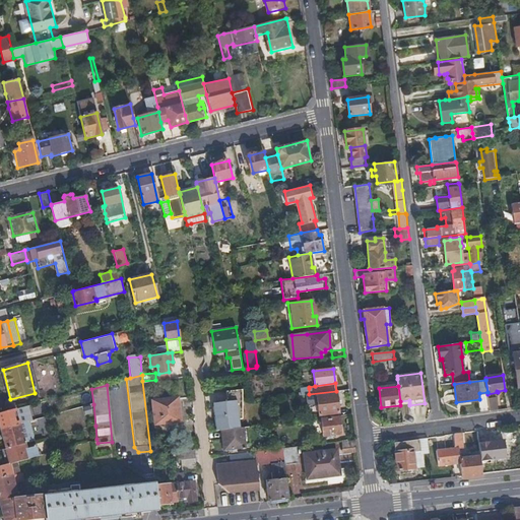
[(212,402),(215,431),(221,430),(243,427),(247,427),(243,389),(226,391),(228,400),(212,402)]
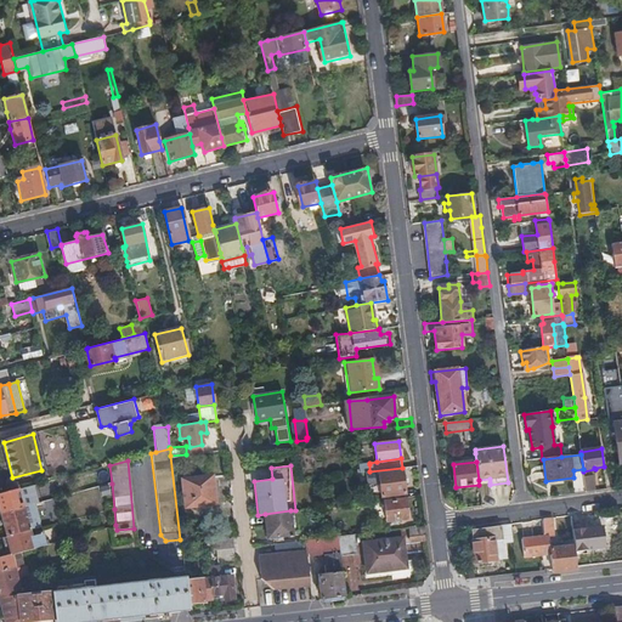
[(405,493),(402,470),(378,473),(382,497),(405,493)]
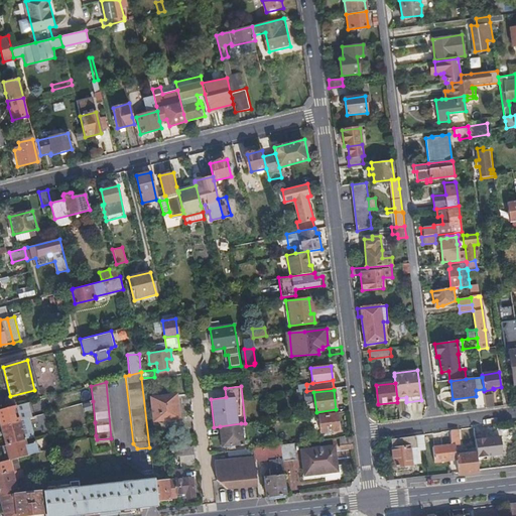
[(152,420),(177,418),(176,404),(178,404),(177,395),(150,397),(152,420)]
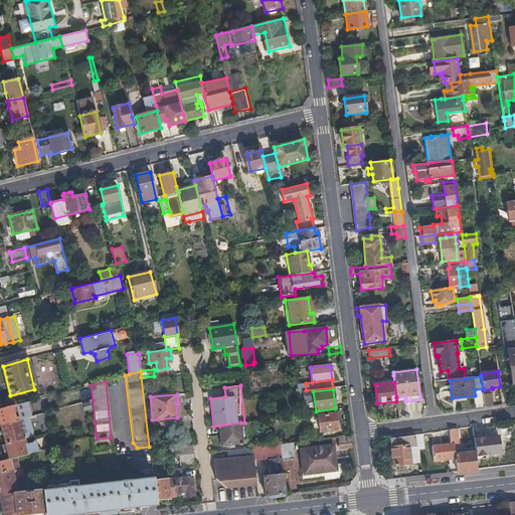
[(484,395),(486,406),(493,405),(492,394),(484,395)]
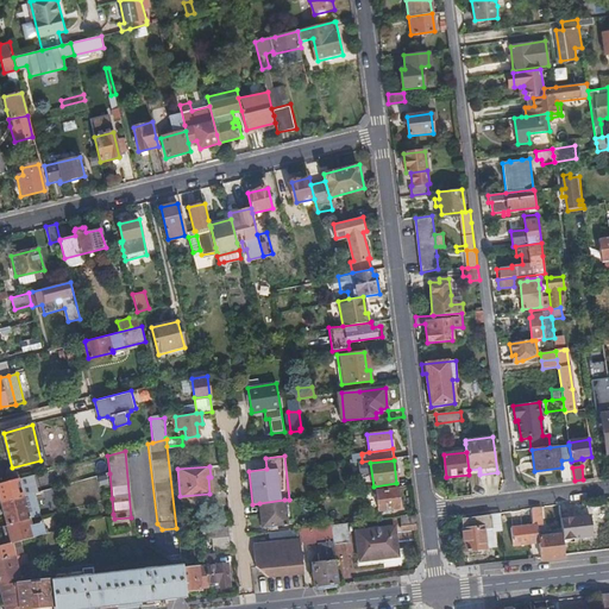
[(37,475),(0,484),(0,498),(1,503),(33,495),(42,493),(37,475)]
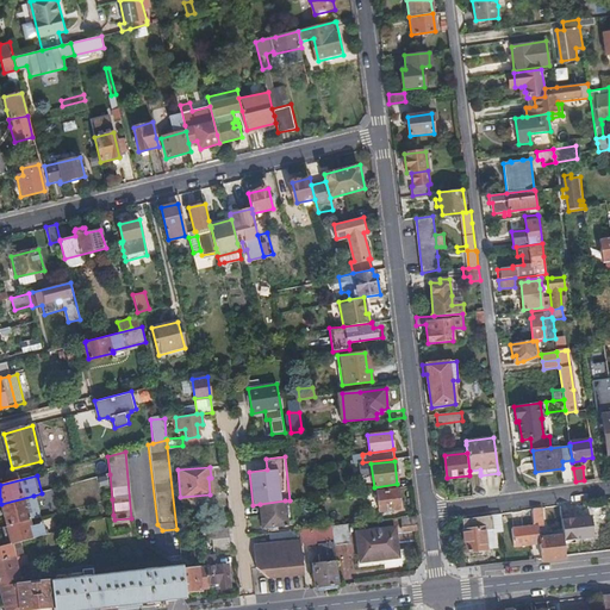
[(379,511),(400,509),(397,489),(377,491),(379,511)]
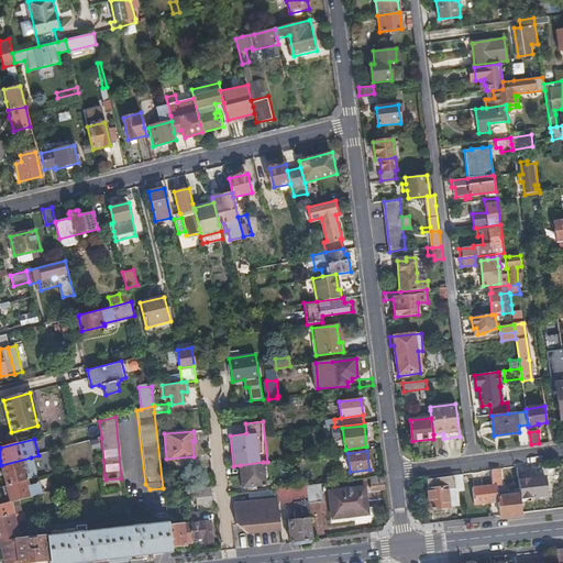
[(1,465),(7,486),(26,481),(35,478),(31,457),(1,465)]
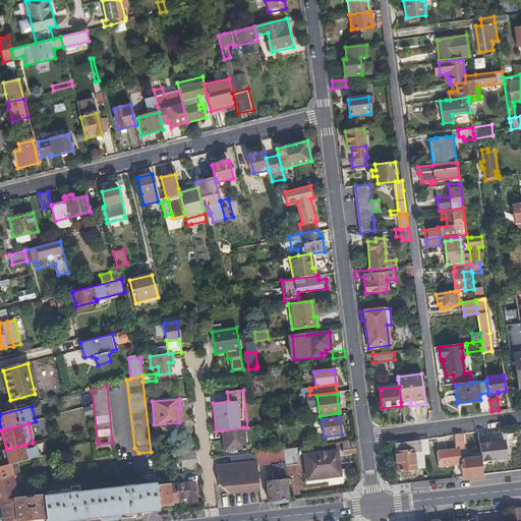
[(243,427),(222,430),(225,451),(245,448),(243,427)]
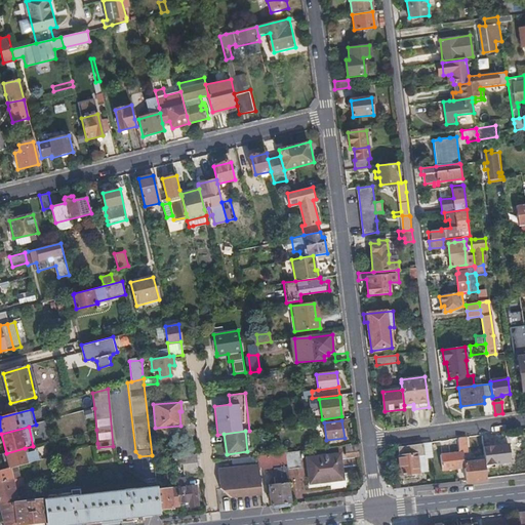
[(481,435),(485,460),(485,461),(496,460),(496,463),(524,460),(522,438),(512,439),(513,444),(495,447),(494,438),(490,439),(489,433),(481,434),(481,435)]
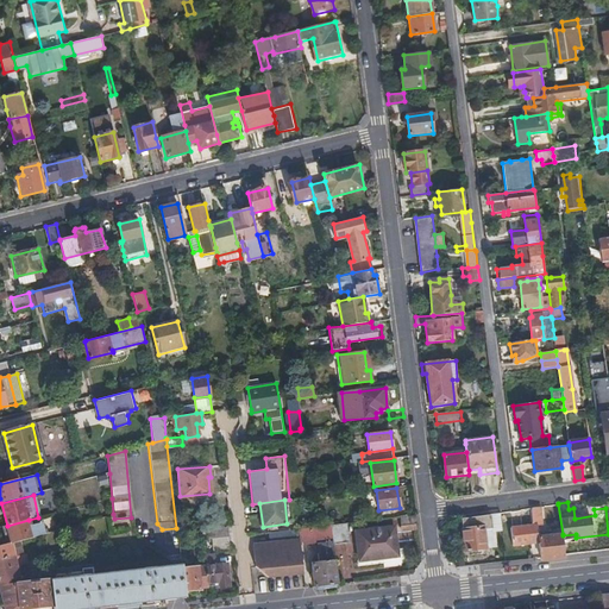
[(544,525),(541,507),(532,508),(534,525),(512,528),(514,546),(531,544),(540,542),(541,558),(541,560),(558,558),(565,558),(565,556),(563,535),(563,534),(539,538),(539,525),(544,525)]
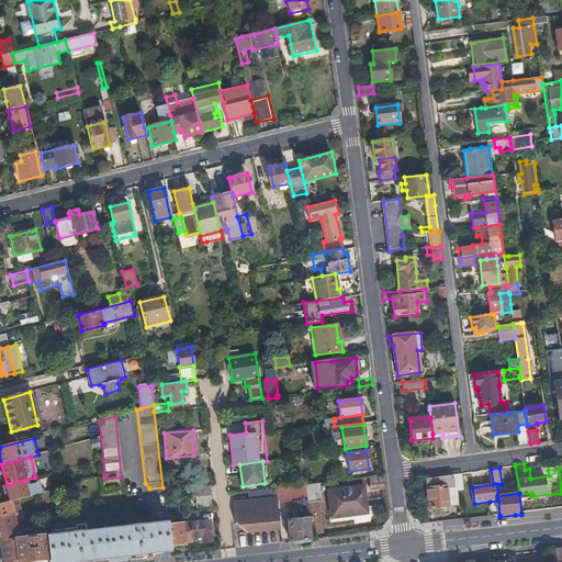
[(463,486),(462,474),(453,475),(454,489),(463,486)]
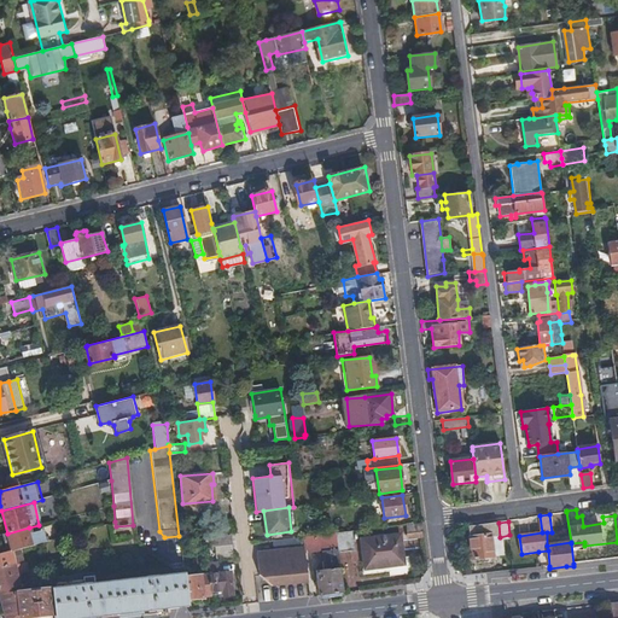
[(423,531),(421,523),(406,524),(407,532),(421,531),(423,531)]
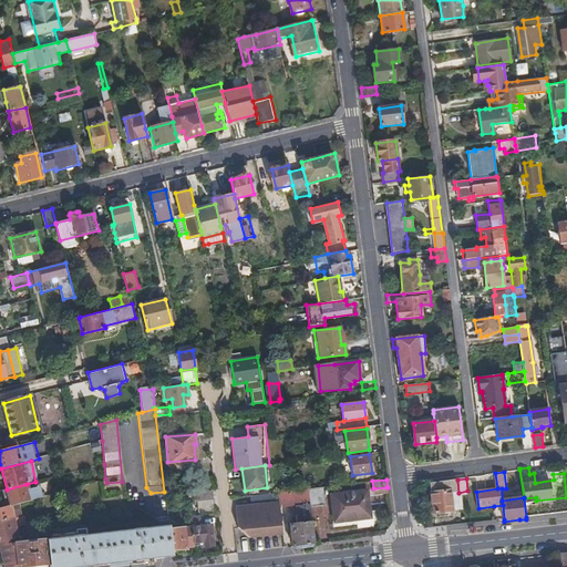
[(459,493),(457,480),(430,483),(434,514),(453,512),(451,494),(459,493)]
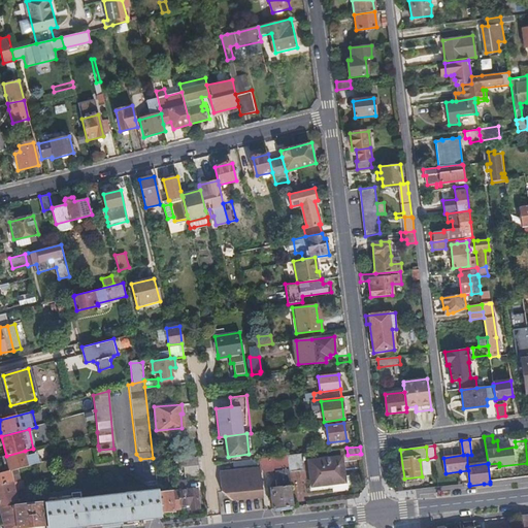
[(6,456),(10,470),(38,463),(36,453),(26,455),(25,451),(6,456)]
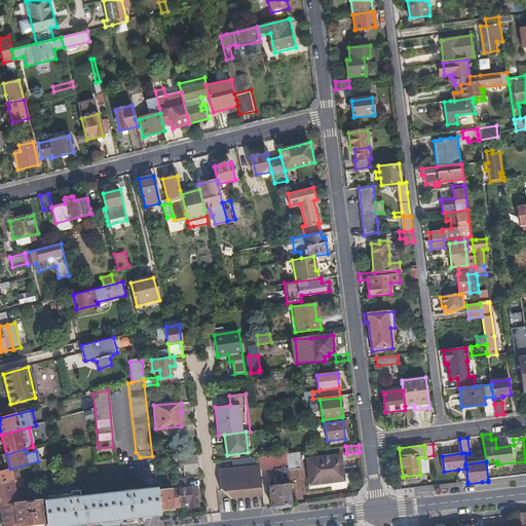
[(301,460),(300,451),(286,453),(288,470),(302,468),(301,460)]
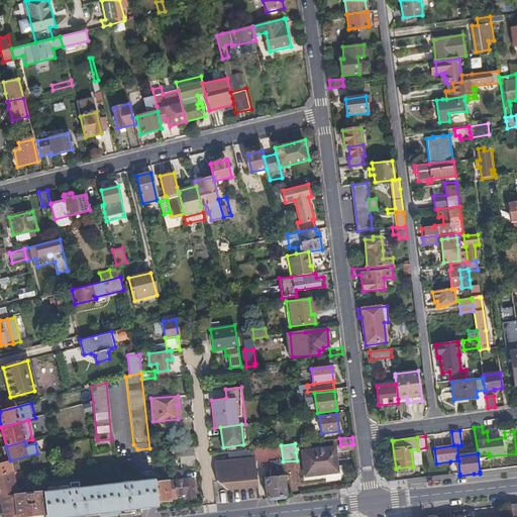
[(303,451),(302,443),(295,443),(296,452),(302,451),(303,451)]
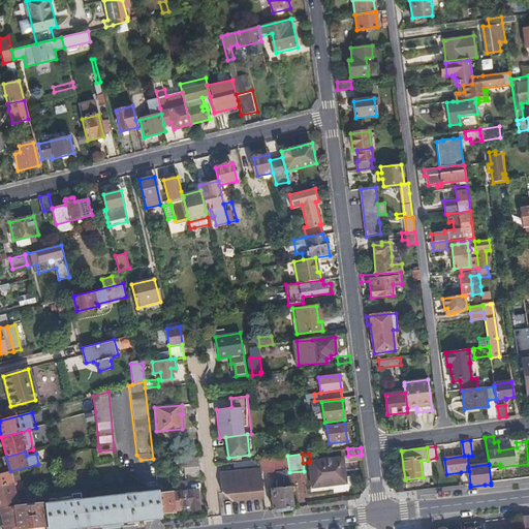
[(293,507),(289,472),(287,456),(275,458),(259,459),(260,468),(261,474),(275,473),(280,472),(280,479),(276,480),(277,489),(271,490),(273,509),(293,507)]
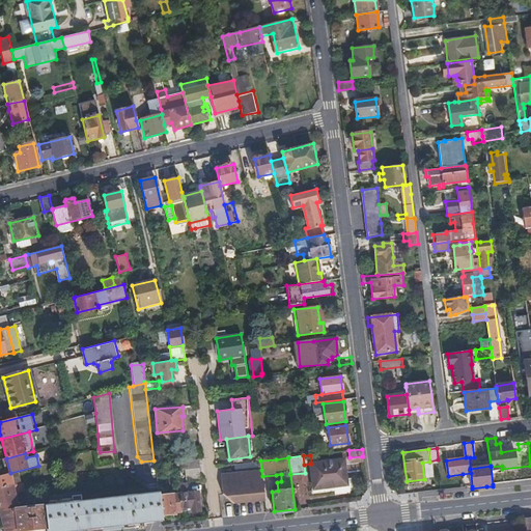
[(184,469),(198,468),(197,459),(180,460),(180,470),(184,469)]
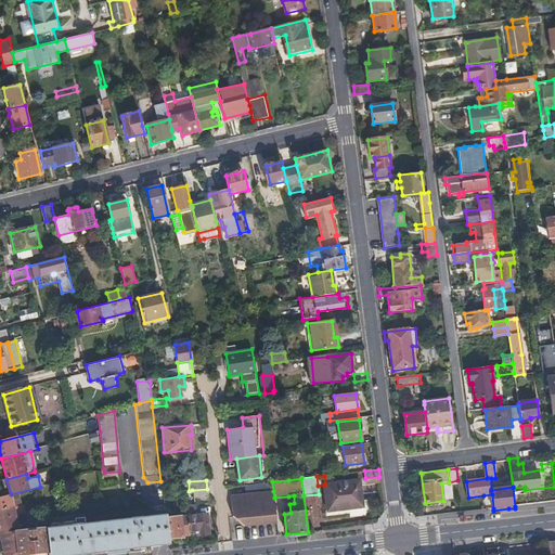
[(359,480),(325,485),(324,485),(327,512),(349,508),(349,503),(362,501),(359,480)]
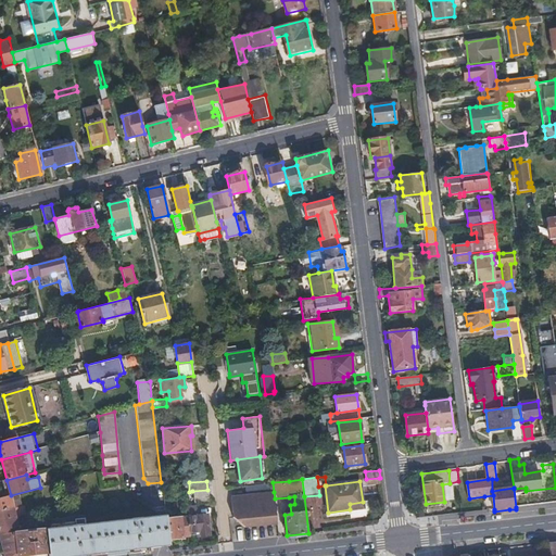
[(244,485),(245,495),(274,492),(273,482),(244,485)]
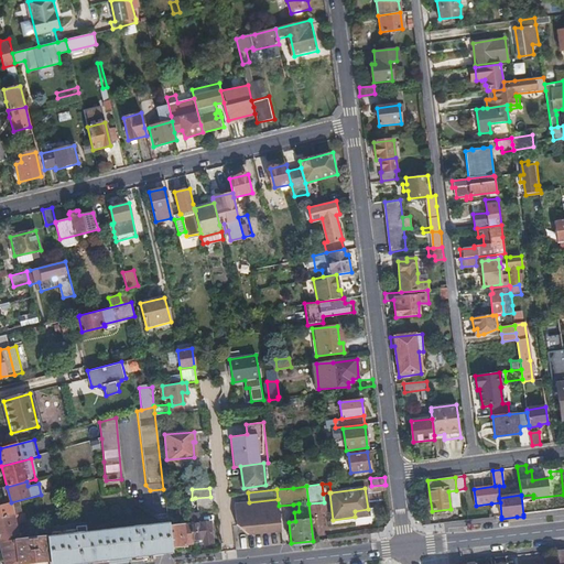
[(458,508),(456,490),(448,491),(451,509),(458,508)]
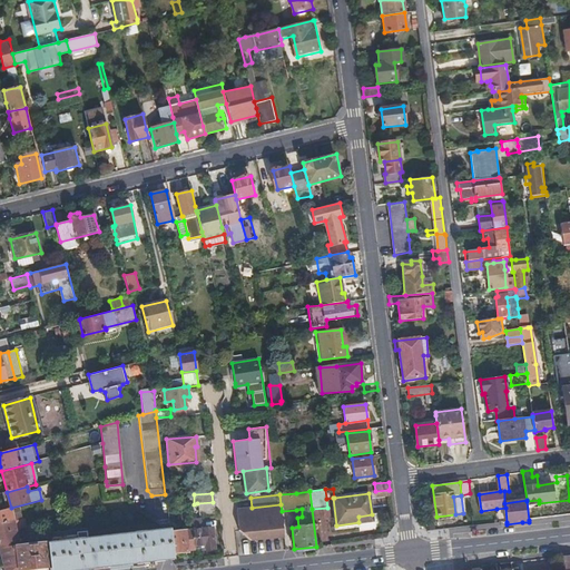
[(251,541),(284,537),(282,514),(282,511),(281,504),(252,508),(236,510),(238,531),(251,541)]
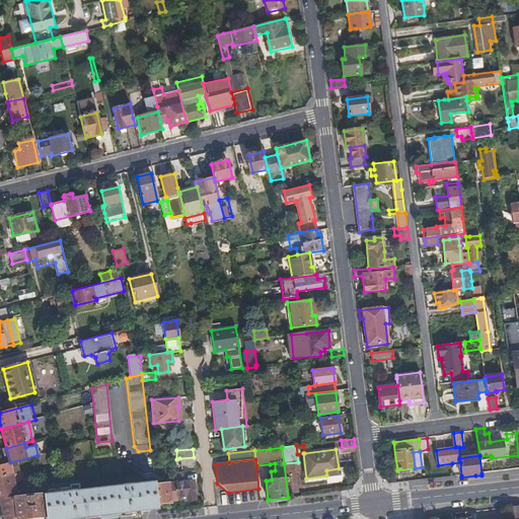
[(0,465),(0,476),(13,473),(10,462),(0,465)]
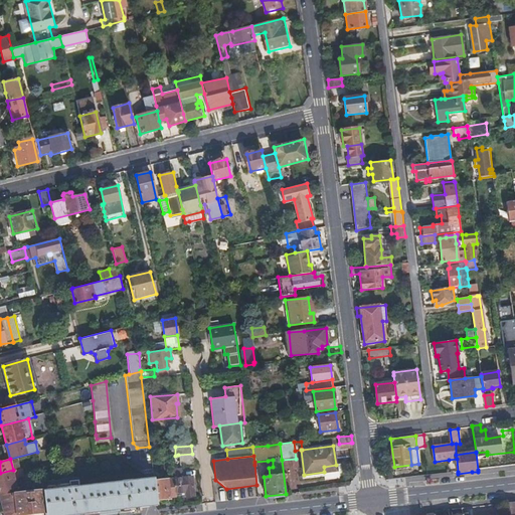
[(17,514),(18,514),(16,494),(16,492),(19,491),(15,478),(24,476),(22,469),(13,470),(0,473),(0,498),(4,514),(17,514)]
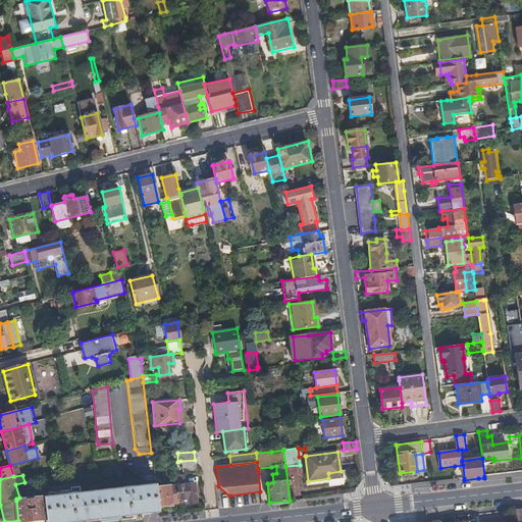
[(174,486),(176,504),(186,503),(186,504),(194,503),(192,484),(181,485),(181,477),(175,478),(175,485),(174,486)]
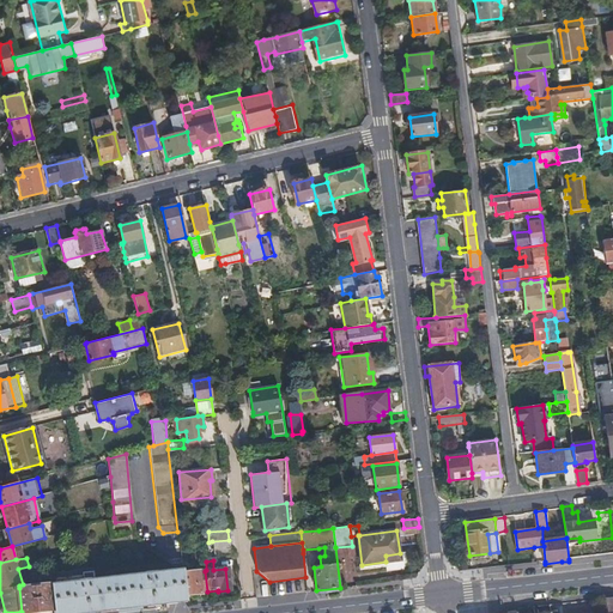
[(116,612),(151,610),(151,606),(184,602),(183,595),(181,572),(181,569),(93,578),(93,571),(84,572),(84,575),(50,578),(50,584),(54,610),(54,612),(116,612)]
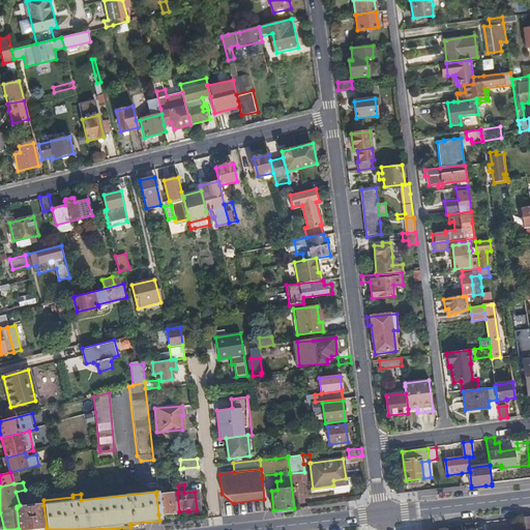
[(172,511),(179,511),(177,494),(156,495),(158,514),(172,513),(172,511)]
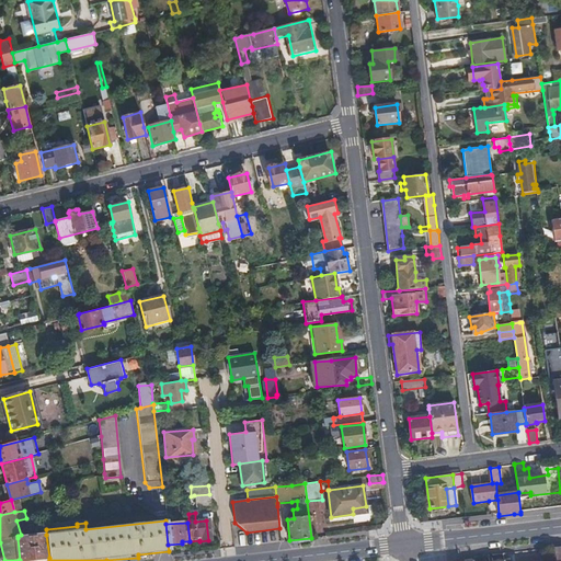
[(20,560),(49,558),(46,535),(18,538),(20,560)]
